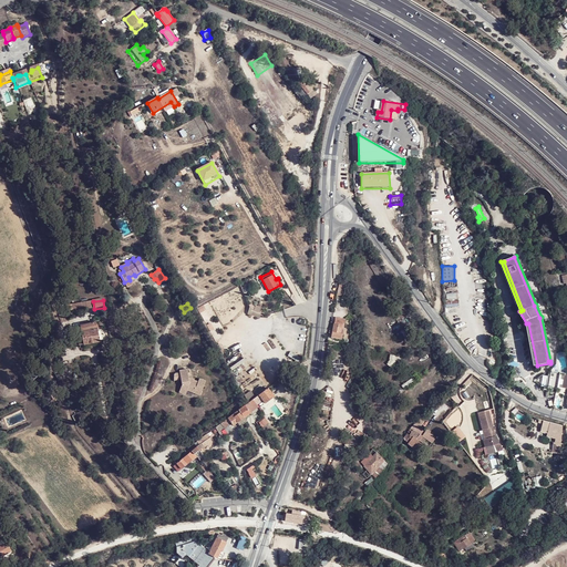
[(260,318),(263,308),(249,305),(247,315),(260,318)]
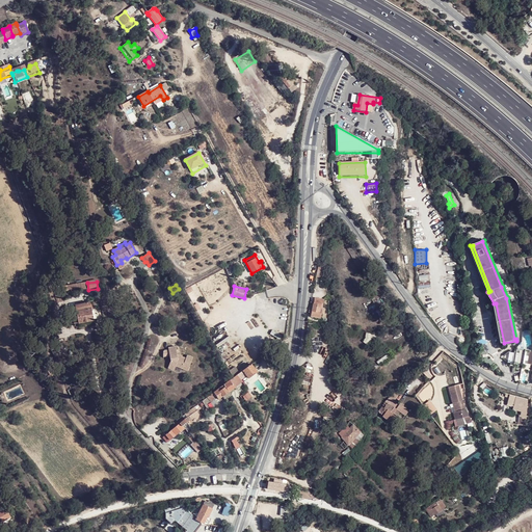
[(319,318),(324,302),(315,299),(311,315),(319,318)]
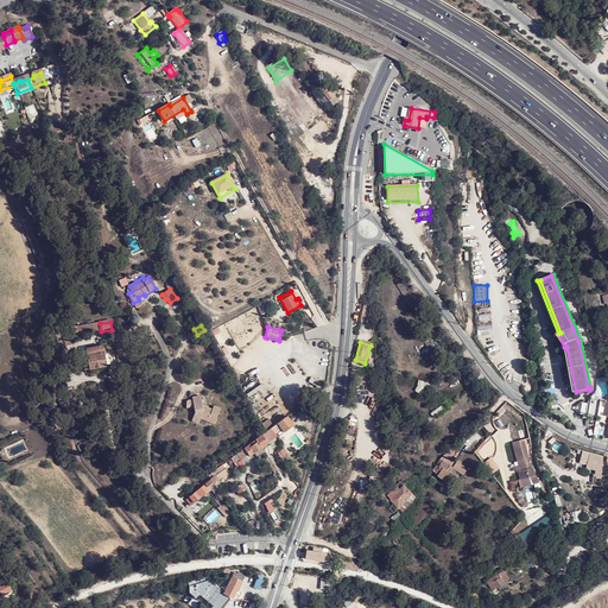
[(567,347),(564,347),(572,393),(576,392),(567,347)]
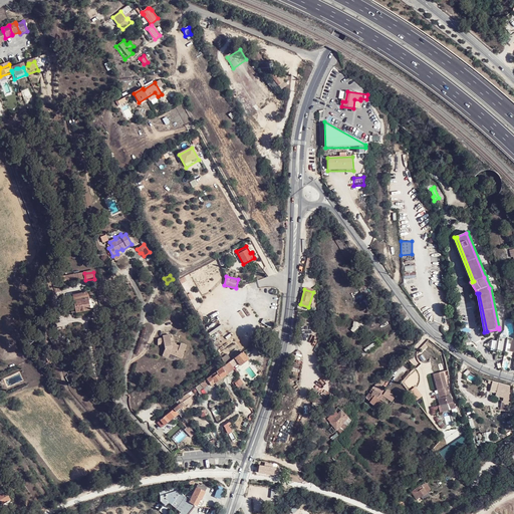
[(72,296),(75,313),(80,312),(90,310),(87,294),(72,296)]
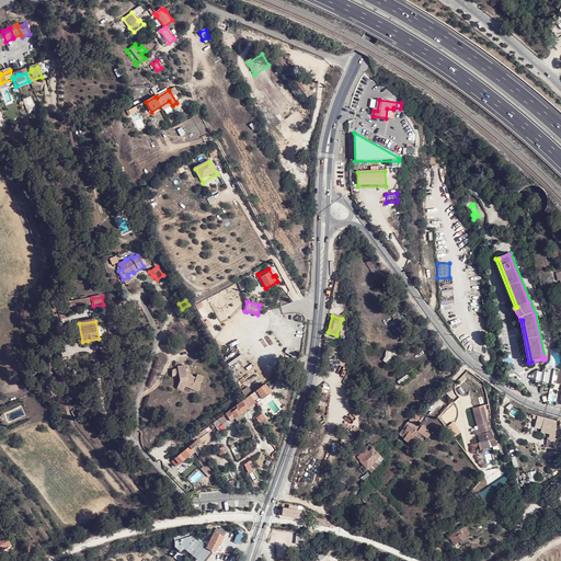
[(390,362),(390,357),(397,357),(397,352),(384,352),(384,362),(390,362)]
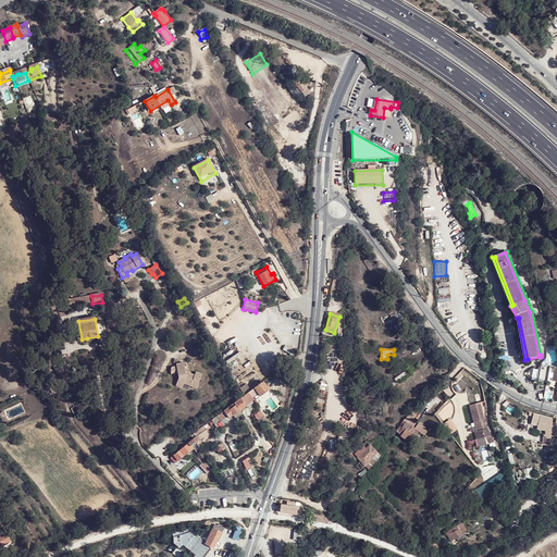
[(184,364),(176,366),(176,368),(177,379),(174,386),(181,388),(183,385),(195,391),(200,375),(195,374),(194,376),(185,373),(184,364)]
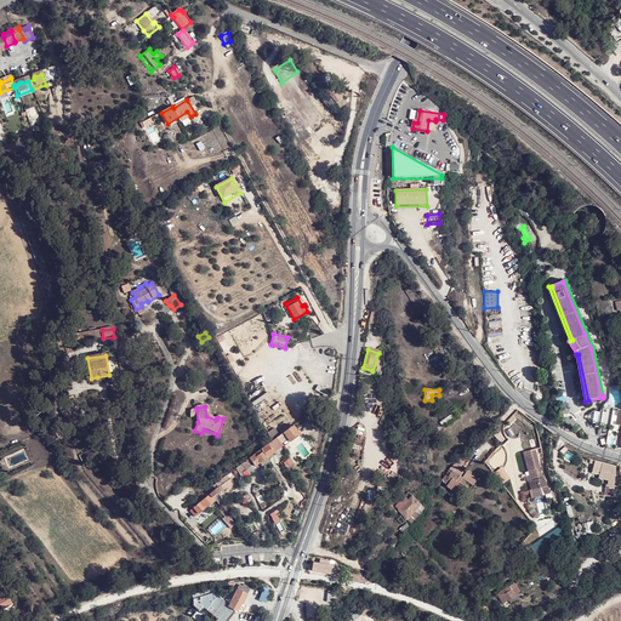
[(610,427),(614,409),(603,406),(600,425),(610,427)]
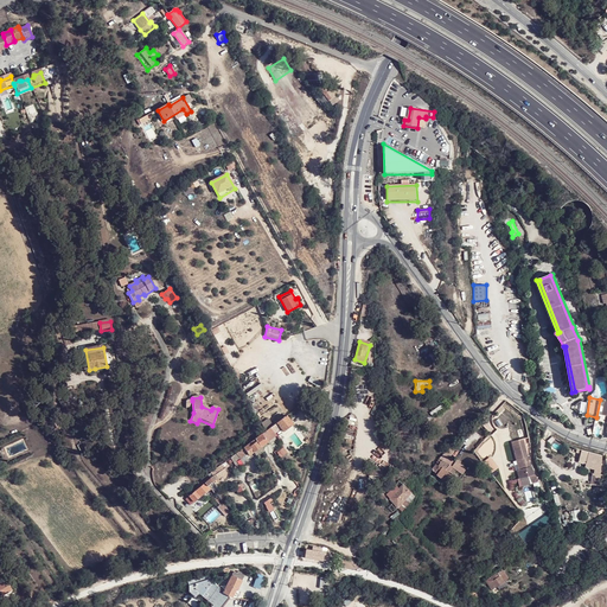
[(560,409),(557,411),(557,410),(556,410),(556,407),(551,408),(551,406),(555,404),(556,404),(556,403),(554,400),(544,400),(543,406),(558,417),(563,413),(560,409)]
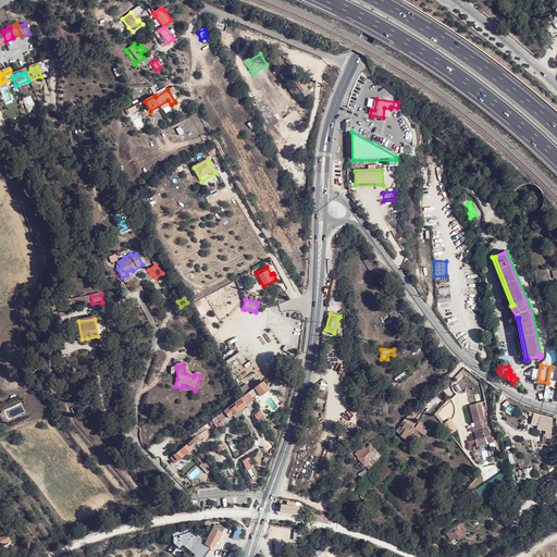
[(269,391),(262,382),(254,390),(260,398),(269,391)]
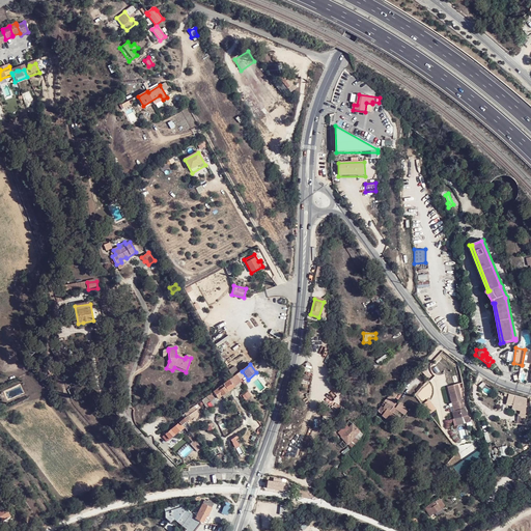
[(213,392),(218,399),(219,400),(222,397),(229,392),(241,384),(235,376),(230,380),(213,392)]
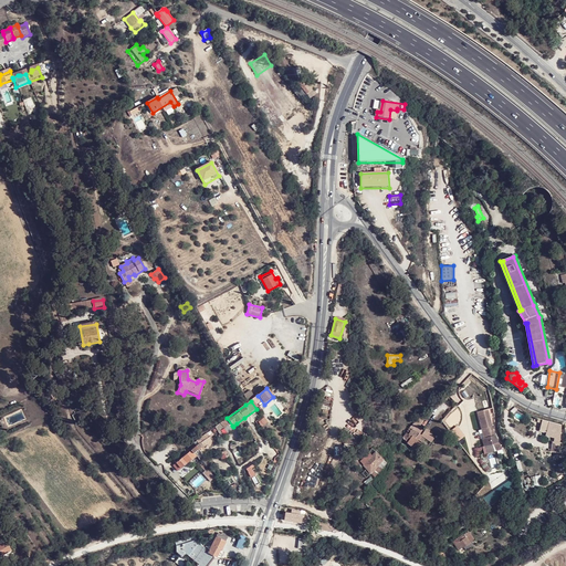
[(420,417),(411,427),(402,438),(407,443),(407,444),(411,448),(419,441),(422,437),(420,435),(415,429),(419,425),(421,426),(425,421),(420,417)]
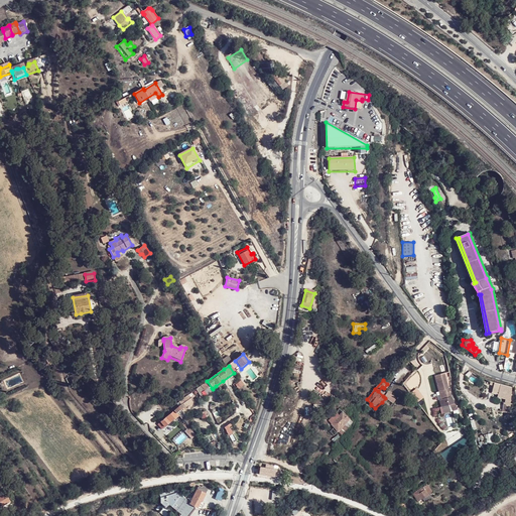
[(448,418),(454,417),(448,404),(447,401),(446,400),(446,398),(444,380),(438,381),(440,406),(448,418)]
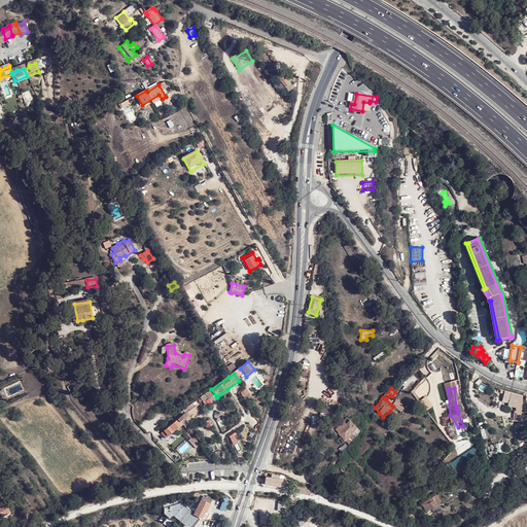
[(211,399),(216,396),(211,389),(207,392),(211,399)]
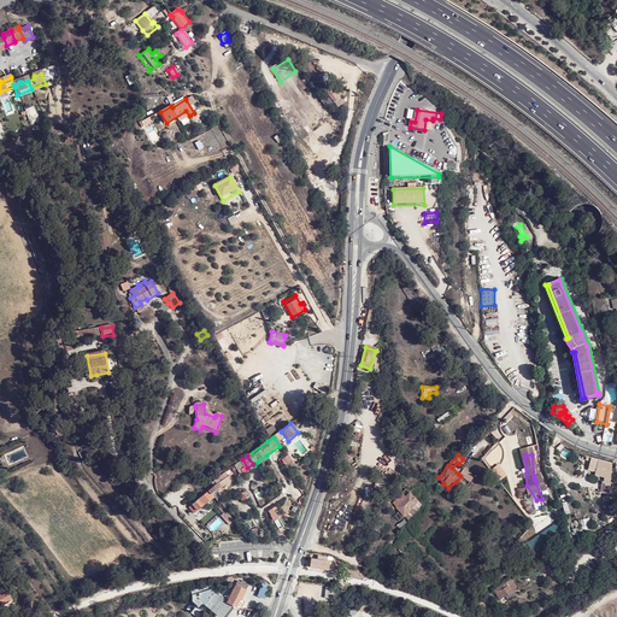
[(285,466),(292,460),(287,456),(281,460),(285,466)]
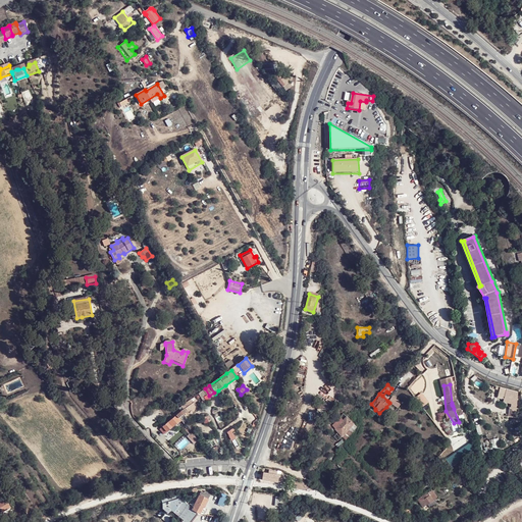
[(205,388),(198,394),(202,401),(209,396),(205,388)]
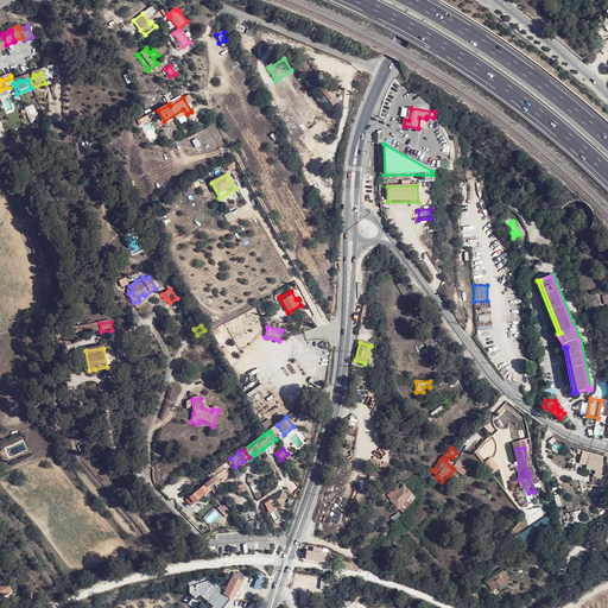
[(445,461),(451,467),(456,461),(453,457),(450,456),(445,461)]
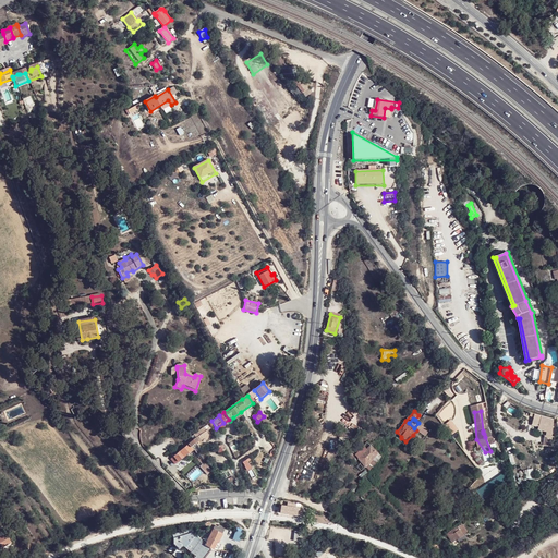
[(206,432),(204,427),(197,433),(199,436),(202,435),(206,432)]
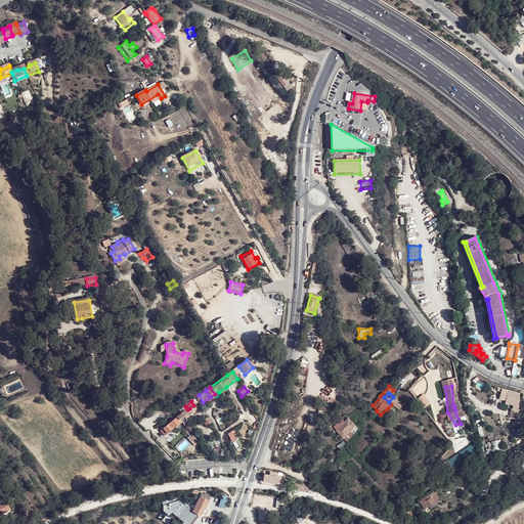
[(398,401),(394,406),(398,410),(403,405),(398,401)]
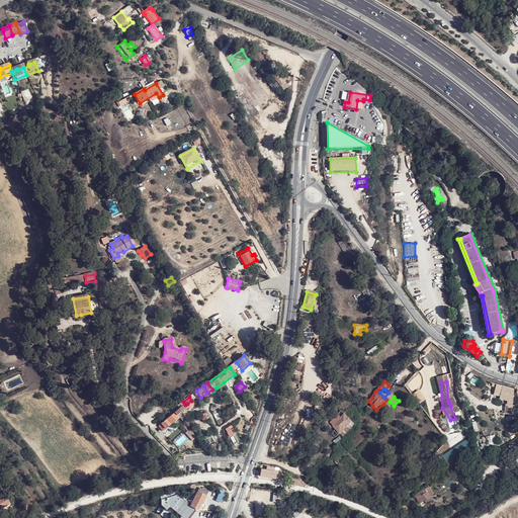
[(182,413),(180,410),(161,425),(166,431),(181,420),(178,416),(182,413)]
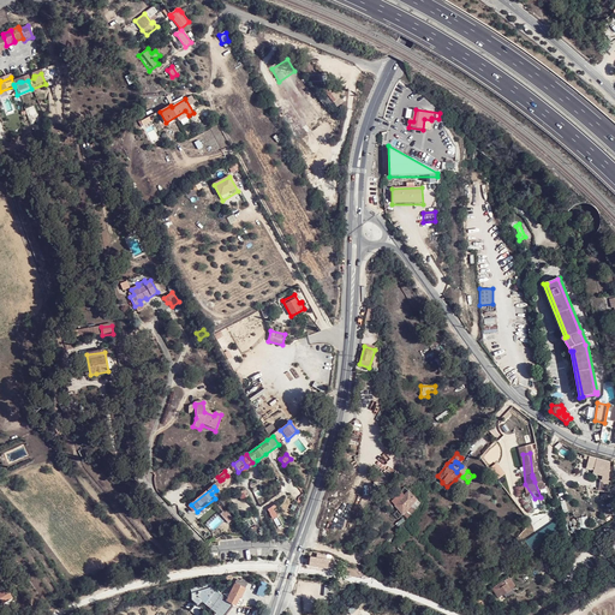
[(399,509),(404,515),(418,501),(405,488),(392,501),(399,509)]
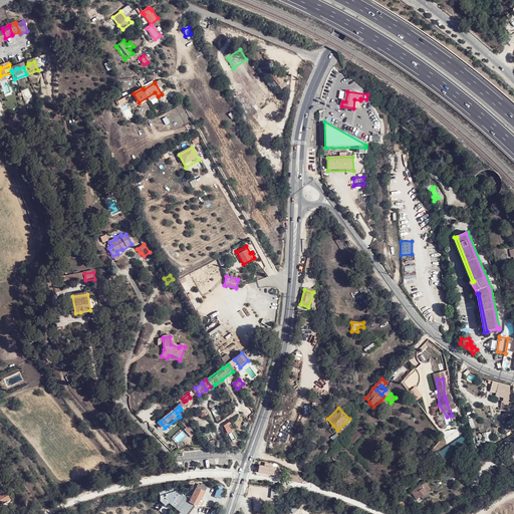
[(333,435),(337,431),(333,426),(328,431),(333,435)]
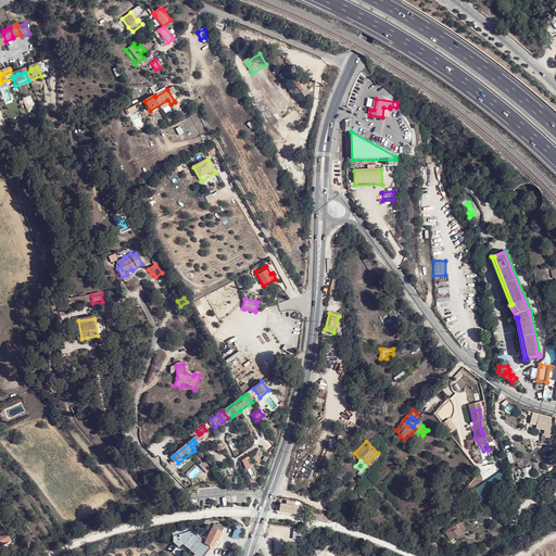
[(520,469),(522,479),(532,477),(531,467),(520,469)]
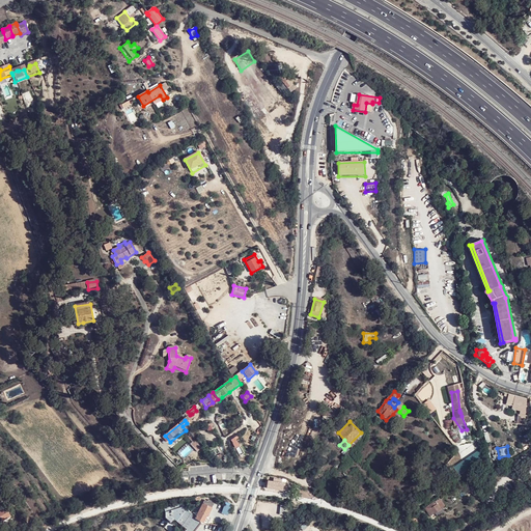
[(268,481),(267,488),(282,491),(282,490),(283,484),(283,483),(281,483),(272,482),(268,481)]
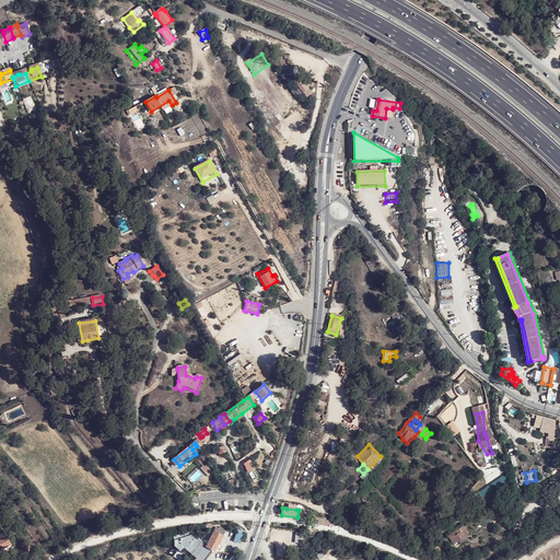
[(464,525),(447,536),(453,545),(470,534),(464,525)]
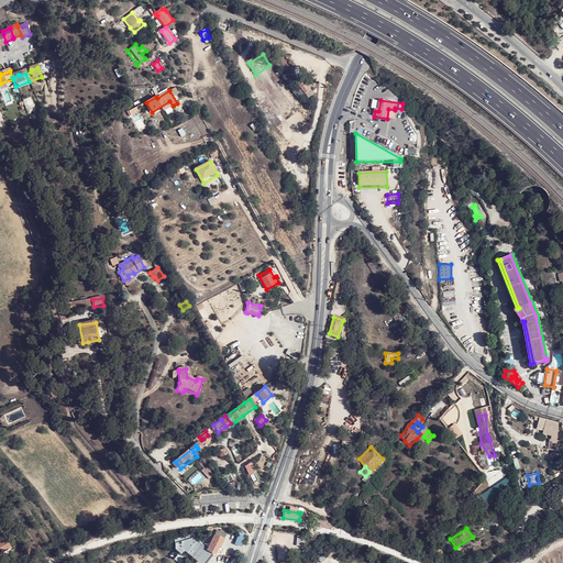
[(214,555),(216,553),(223,538),(210,531),(203,543),(206,548),(208,549),(213,554),(214,555)]
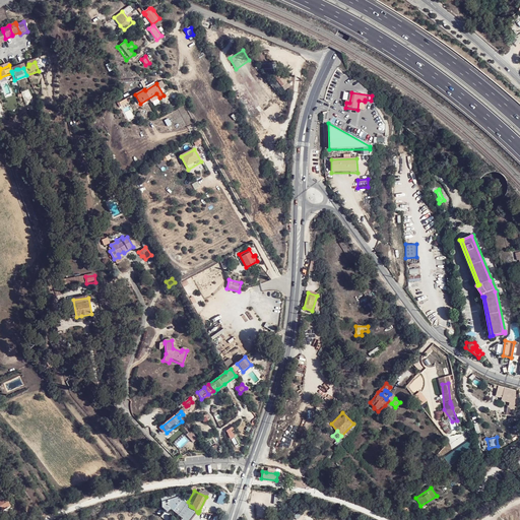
[(190,519),(197,512),(192,507),(190,506),(188,502),(181,497),(180,492),(167,495),(168,497),(160,498),(161,501),(163,503),(163,504),(169,510),(170,509),(181,518),(180,519),(179,519),(190,519)]
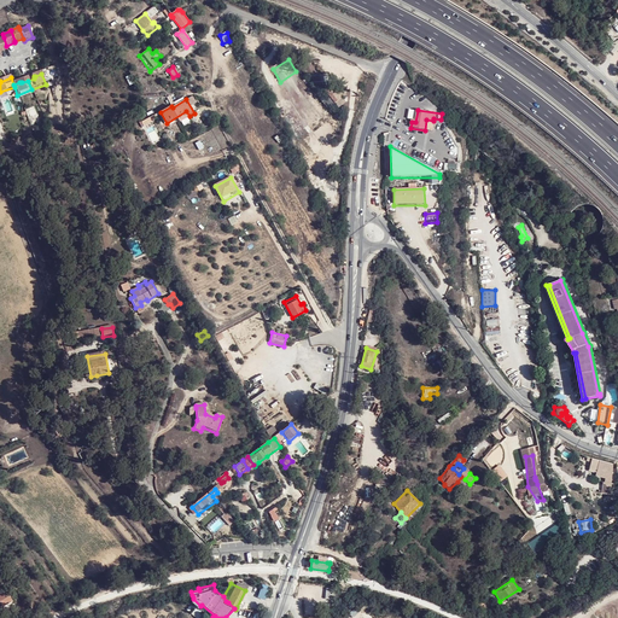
[(264,600),(268,589),(261,587),(257,598),(264,600)]
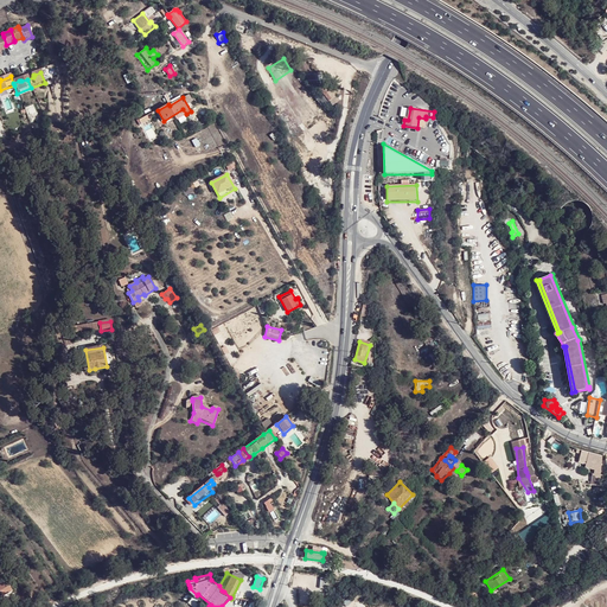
[(0,592),(2,595),(12,590),(5,577),(0,580),(0,592)]
